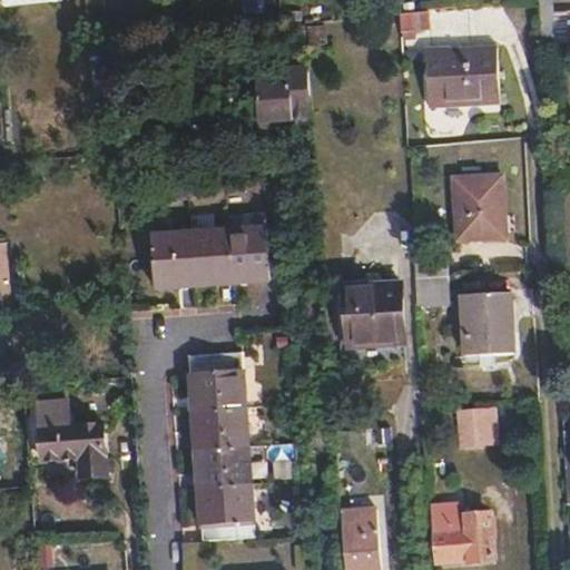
[(428,29),(426,9),(400,12),(401,31),(428,29)]
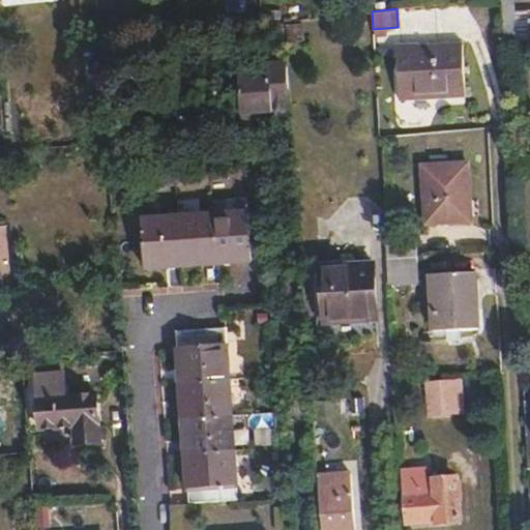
[(464,95),(461,43),(395,48),(399,99),(464,95)]
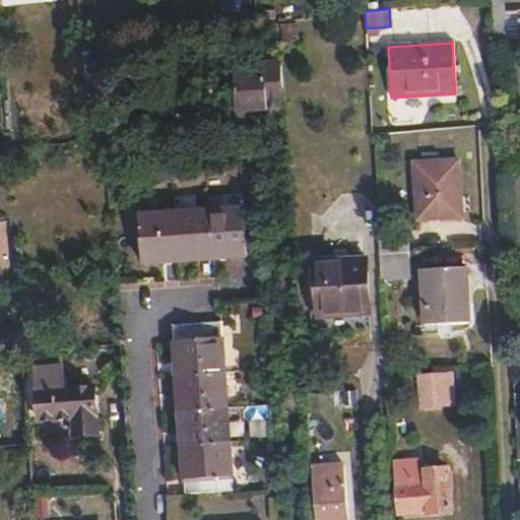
[(237,112),(285,109),(283,73),(234,76),(237,112)]
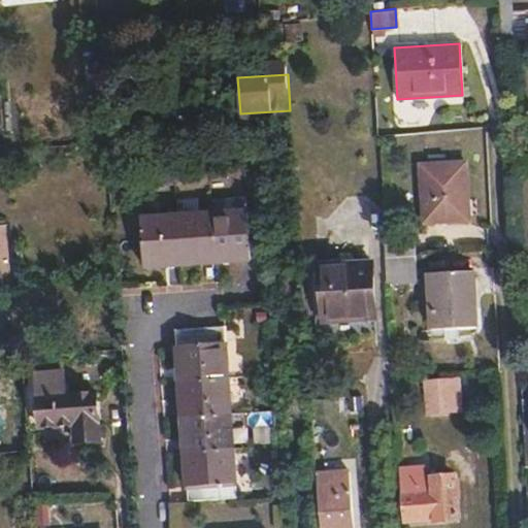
[(464,166),(421,167),(423,225),(466,223),(464,166)]
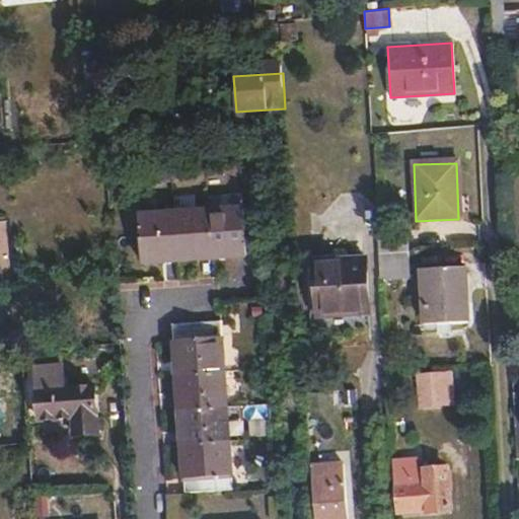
[(240,211),(208,213),(212,262),(244,258),(240,211)]
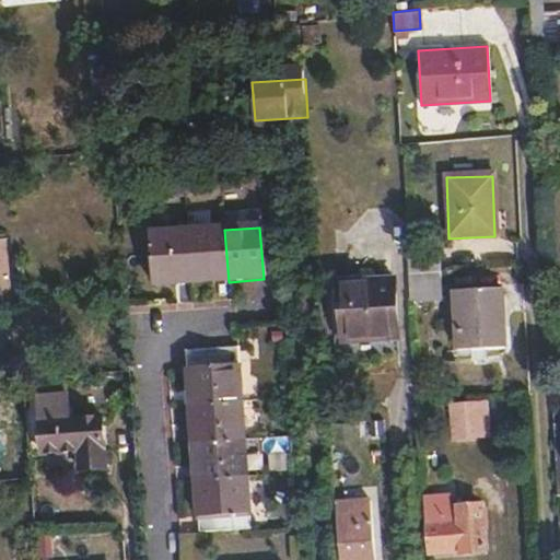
[(229,282),(224,230),(186,233),(190,286),(229,282)]
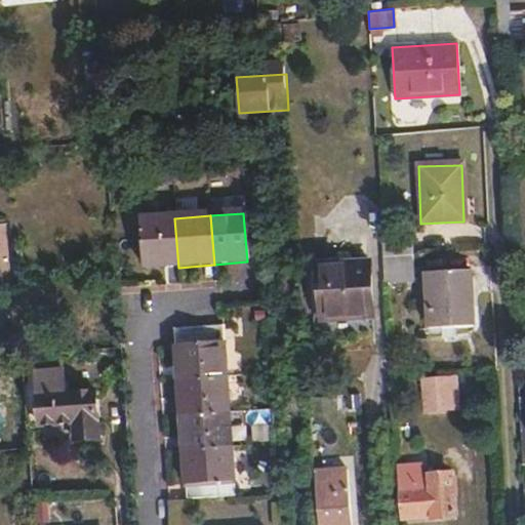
[(178,268),(174,218),(139,220),(144,270),(178,268)]
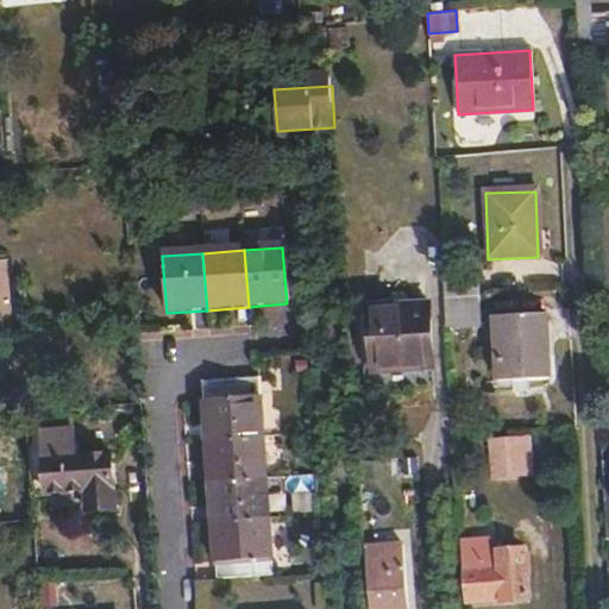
[(479,276),(444,277),(446,314),(482,313),(479,276)]
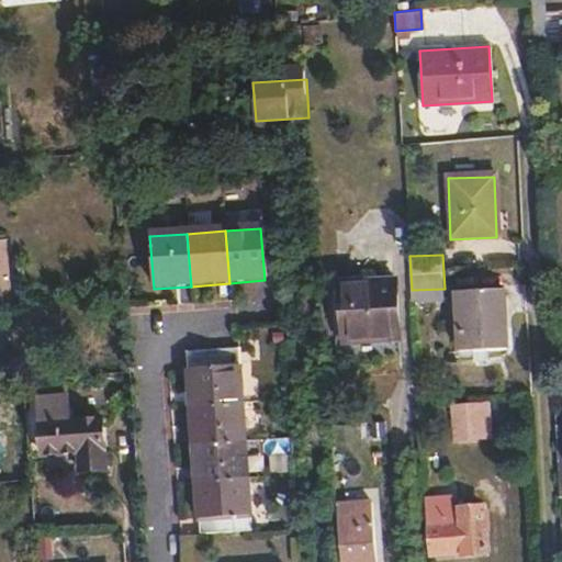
[(368,307),(370,335),(401,336),(402,277),(366,278),(368,307)]
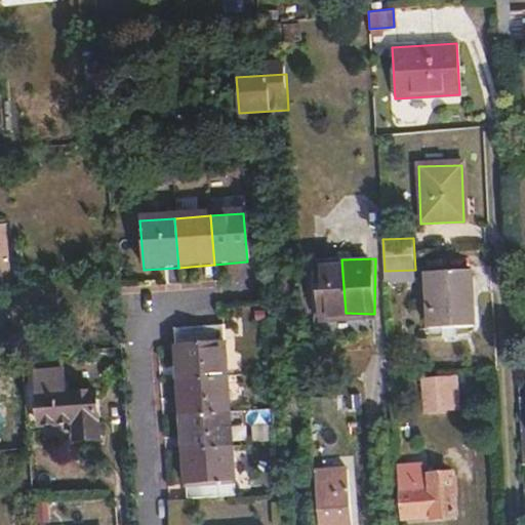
[(323,313),(346,313),(344,287),(341,259),(323,259),(323,313)]
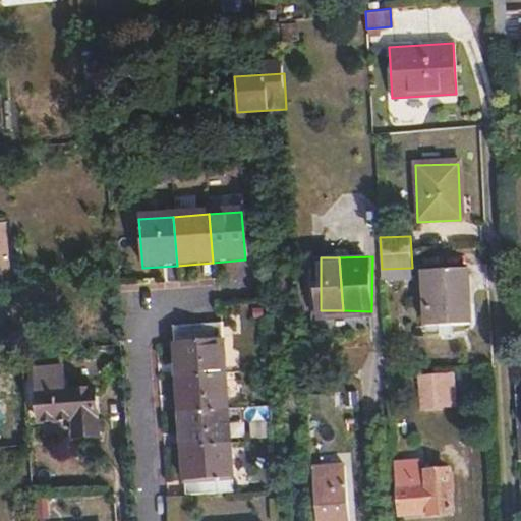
[(465,269),(422,270),(424,325),(438,325),(438,335),(449,334),(449,324),(467,323),(465,269)]
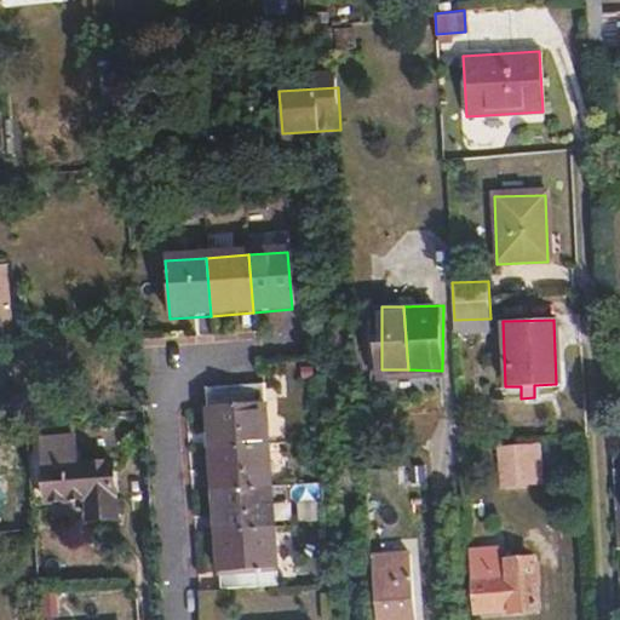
[(207,388),(208,407),(265,402),(264,384),(207,388)]
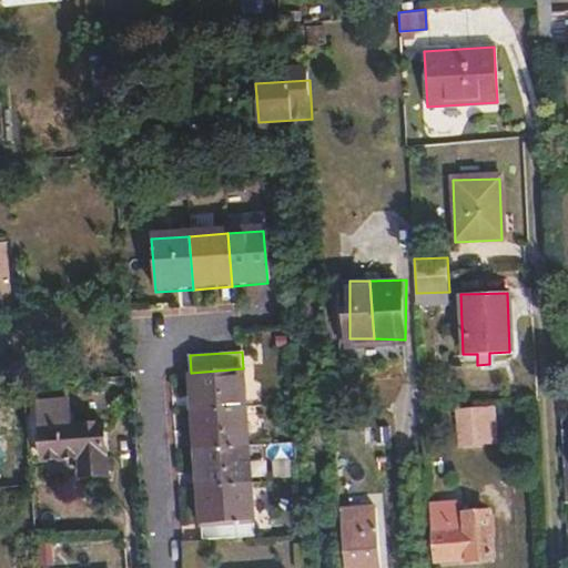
[(243,368),(191,373),(194,411),(246,407),(243,368)]
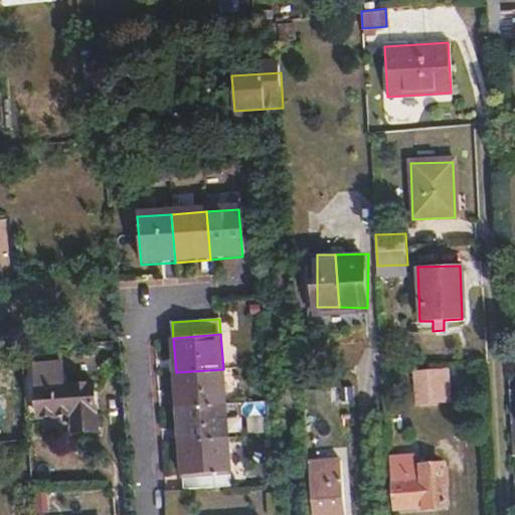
[(36,366),(38,416),(71,414),(72,431),(97,430),(94,385),(63,387),(62,364),(36,366)]
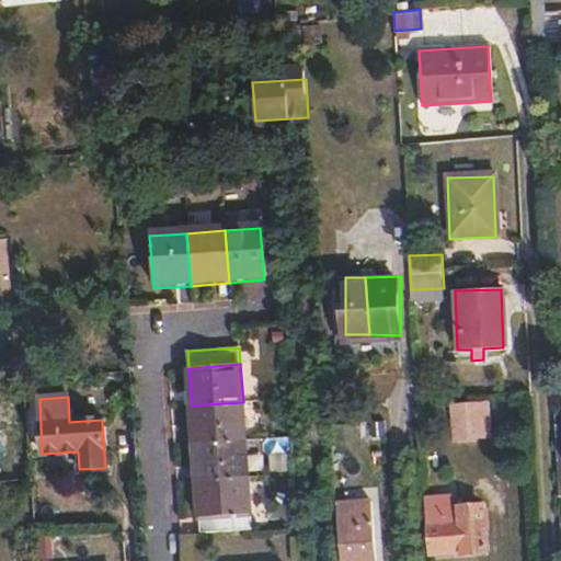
[(484,469),(478,401),(444,405),(453,472),(484,469)]
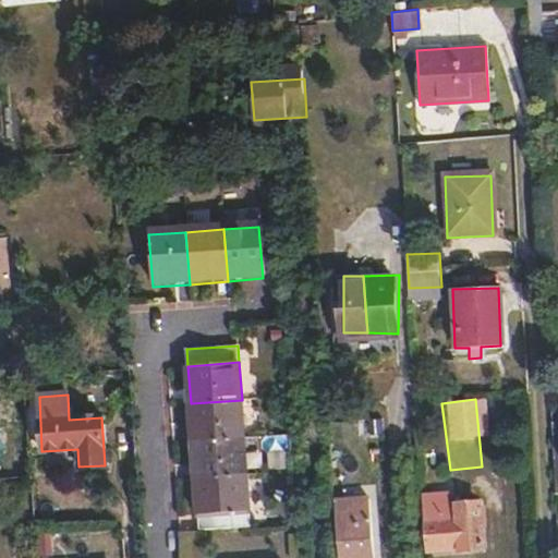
[(193,440),(244,437),(242,400),(191,403),(193,440)]
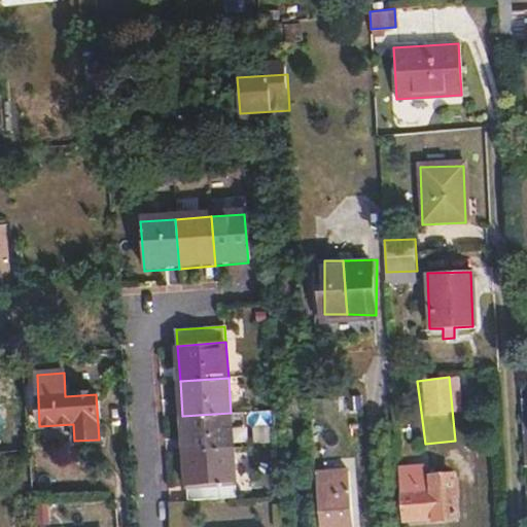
[(182,416),(185,452),(234,448),(231,413),(182,416)]
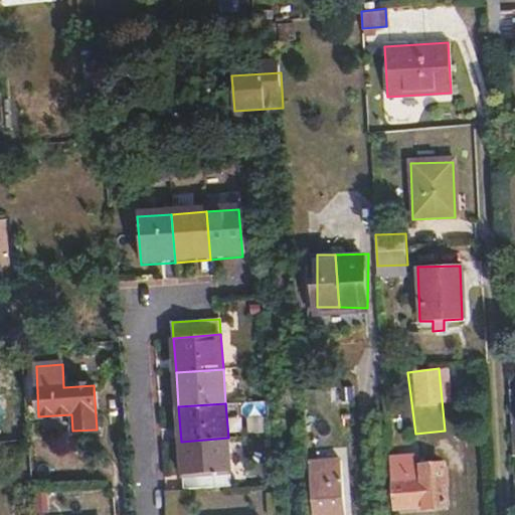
[(181,442),(183,477),(231,473),(228,438),(181,442)]
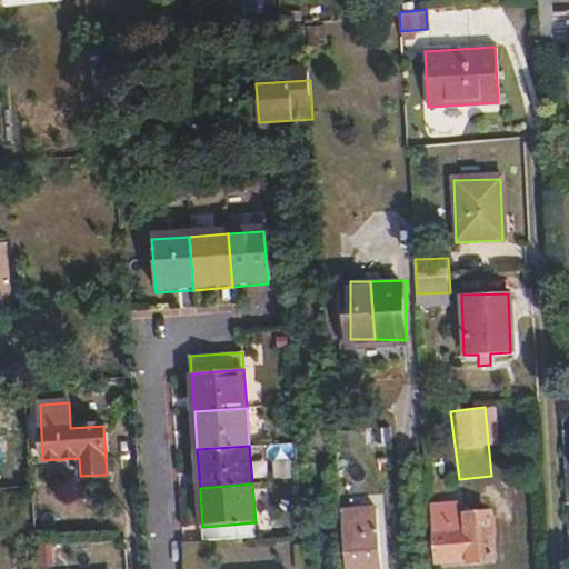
[(381,568),(378,513),(345,515),(348,568),(381,568)]
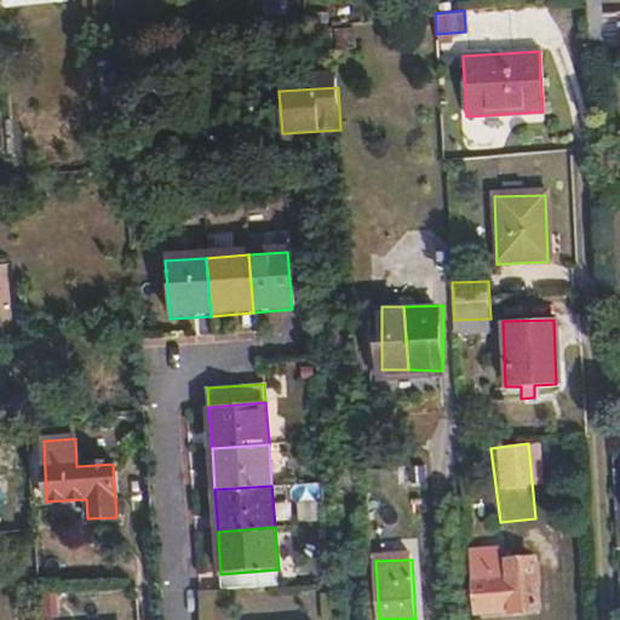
[(471,575),(474,615),(535,613),(530,561),(507,562),(507,574),(471,575)]
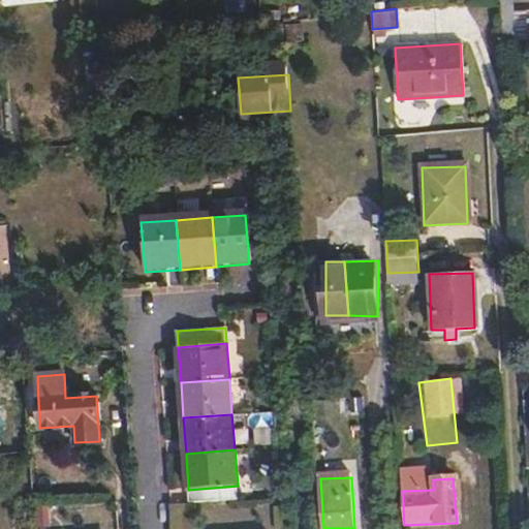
[(433,490),(433,479),(402,481),(402,491),(433,490)]
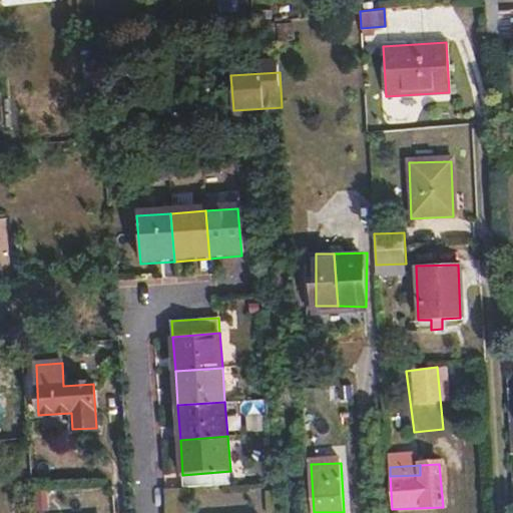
[(182,475),(183,486),(231,483),(230,471),(182,475)]
